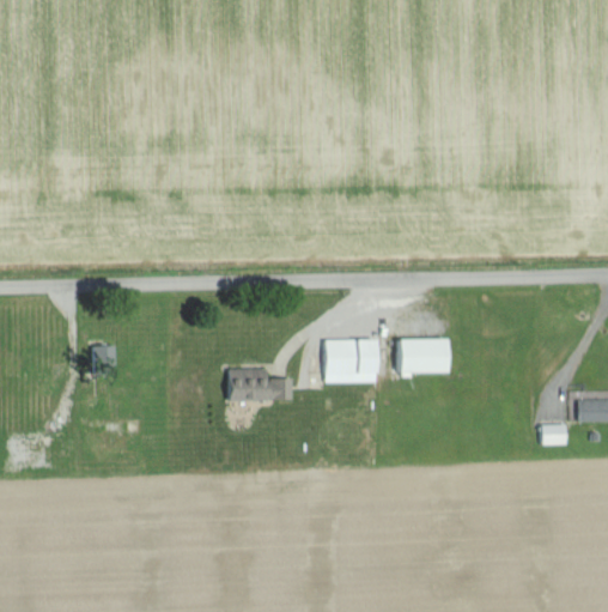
[(326,383),(378,383),(378,340),(327,339),(326,383)]
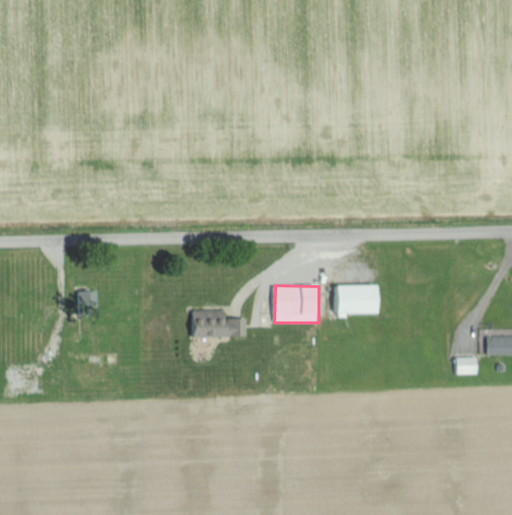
[(337,285),(337,315),(378,315),(378,285),(337,285)]
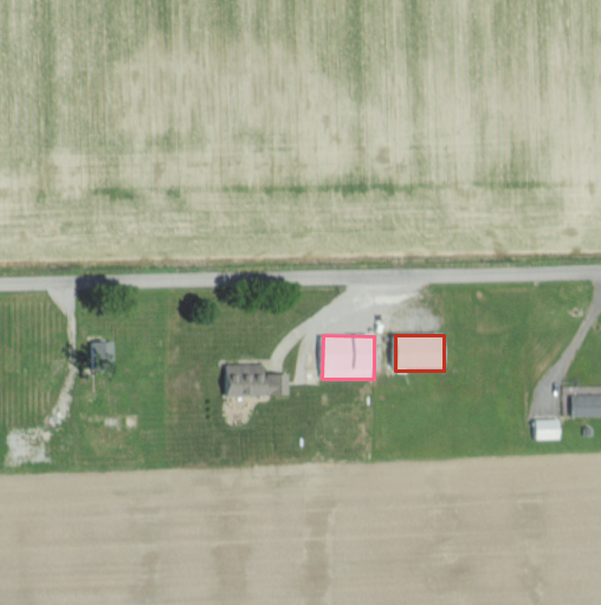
[(115,372),(115,342),(96,342),(96,372),(115,372)]
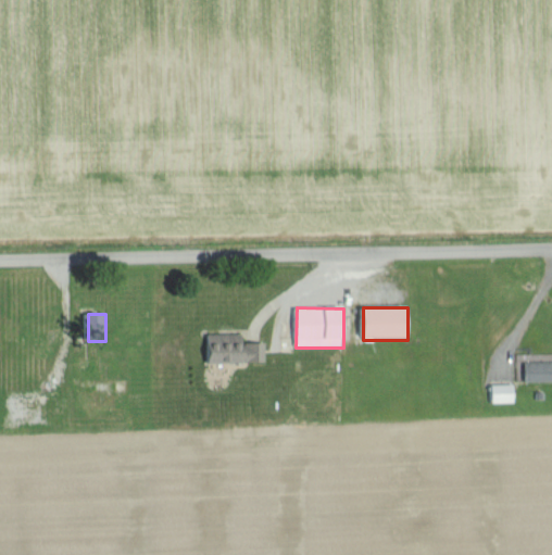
[(210,335),(210,364),(266,364),(266,343),(243,343),(243,335),(210,335)]
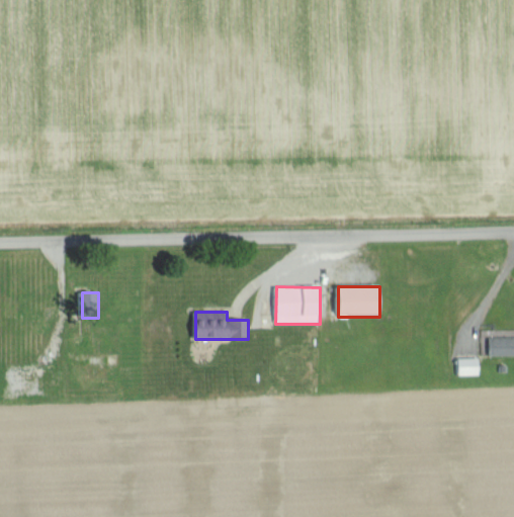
[(513,336),(489,337),(489,356),(513,356),(513,336)]
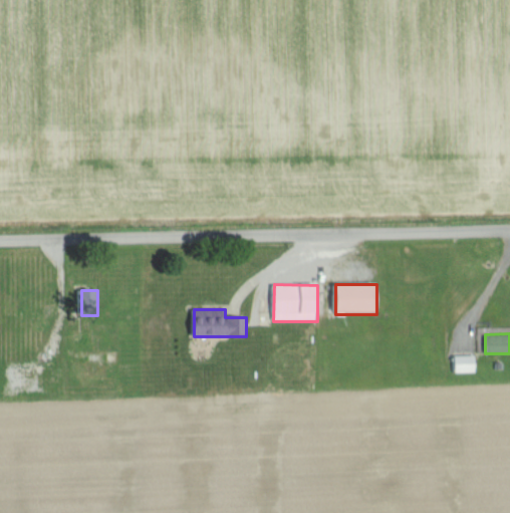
[(455,373),(476,373),(476,356),(455,356),(455,373)]
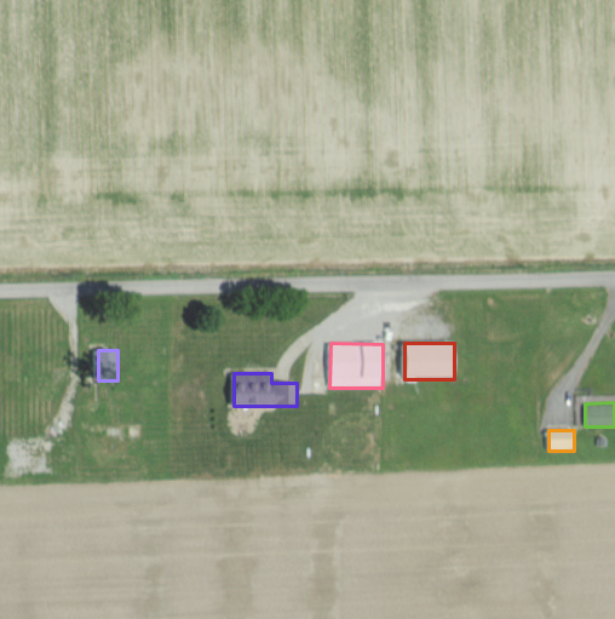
[(58,437),(15,437),(15,476),(58,476),(58,437)]
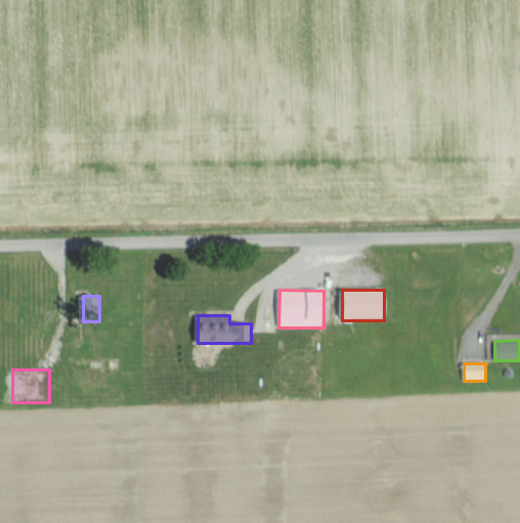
All buildings are outlined.
